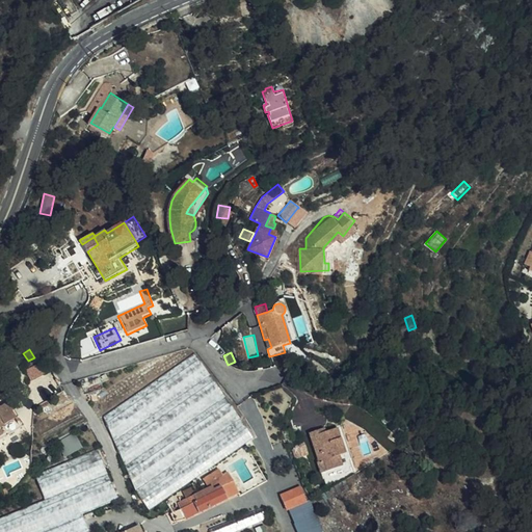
[(28,361),(23,353),(15,357),(20,366),(28,361)]
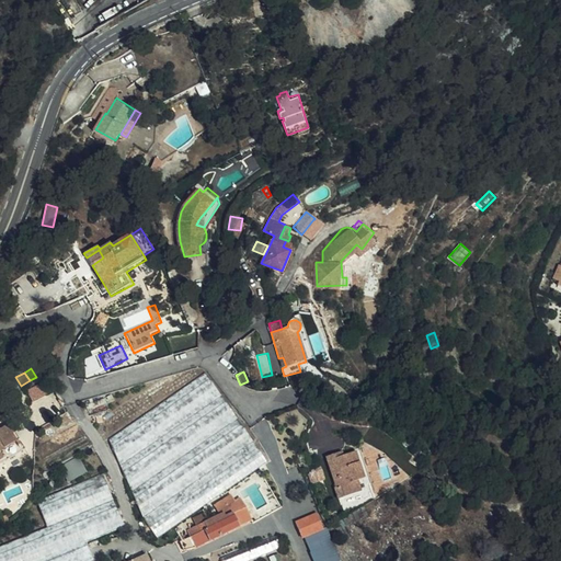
[(167,435),(221,397),(205,374),(110,441),(121,466),(167,435)]
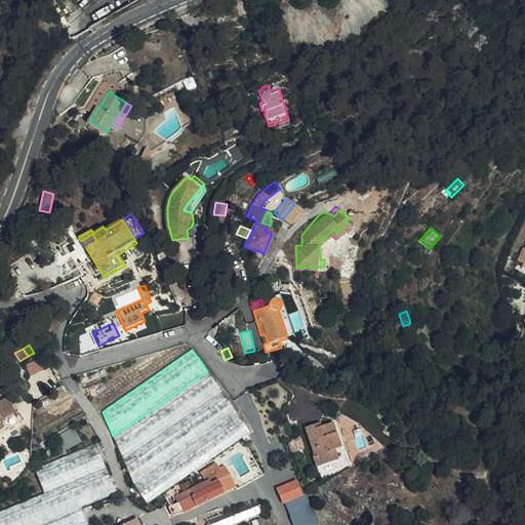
[(43,369),(39,359),(26,365),(31,375),(43,369)]
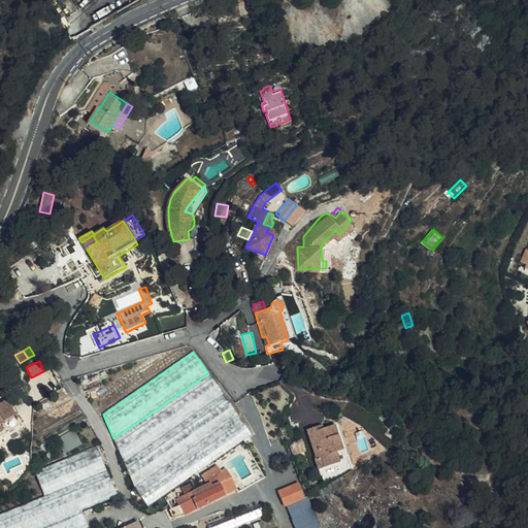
[(139,369),(99,397),(107,408),(147,381),(139,369)]
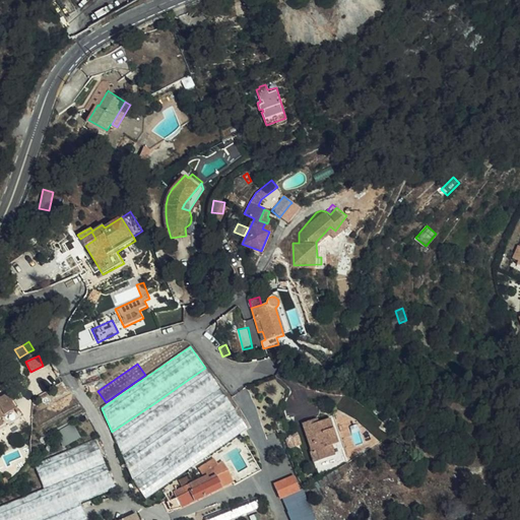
[(84,385),(90,387),(95,386),(98,385),(101,381),(101,375),(98,370),(95,367),(80,372),(80,377),(82,382),(84,385)]
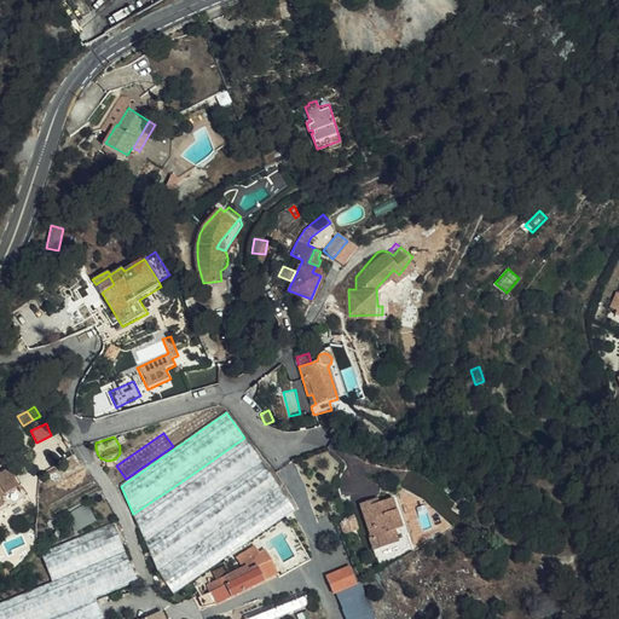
[(116,440),(120,446),(126,443),(123,437),(116,440)]
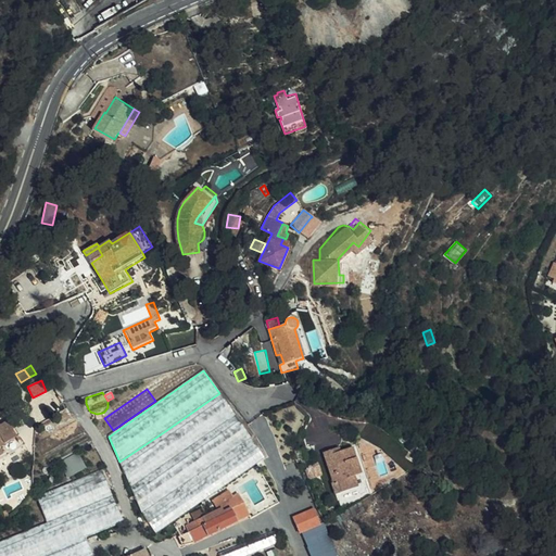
[(131,488),(236,415),(220,393),(219,393),(165,431),(119,462),(131,488)]
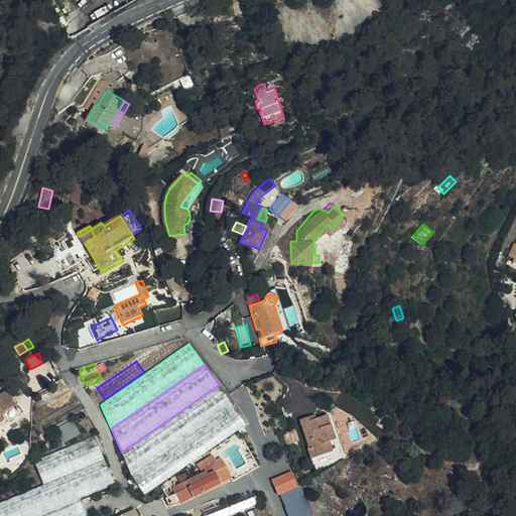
[(234,407),(219,385),(122,453),(132,477),(234,407)]
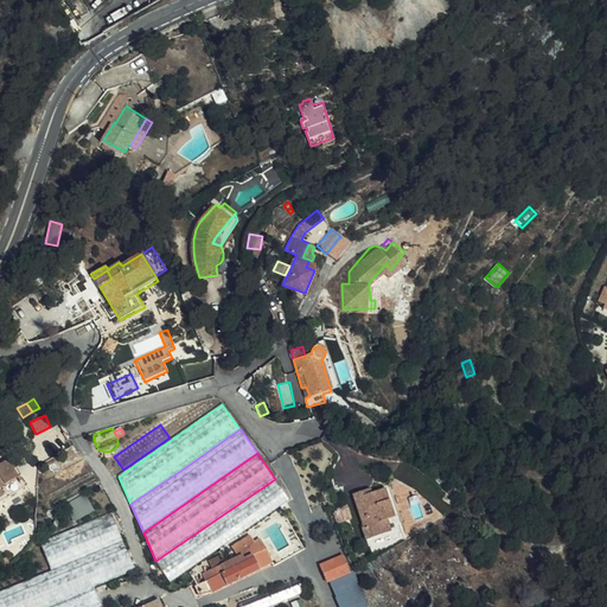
[(0,496),(4,494),(0,489),(0,487),(18,475),(13,468),(17,466),(11,457),(0,462),(0,496)]
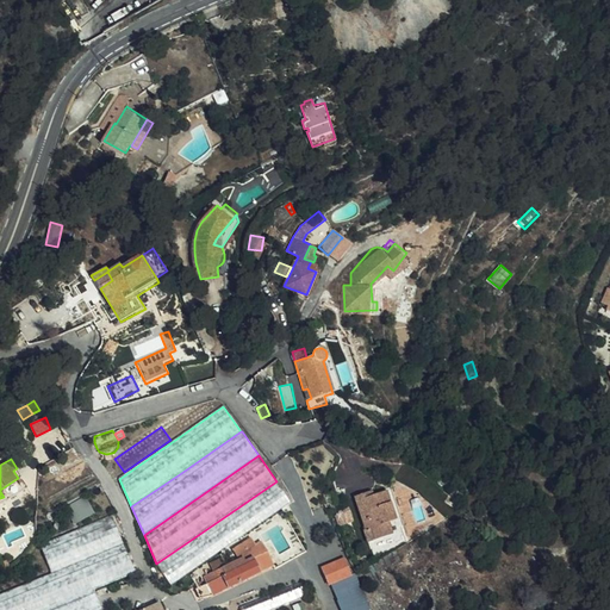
[(291,502),(277,481),(156,564),(172,585),(266,520),(291,502)]
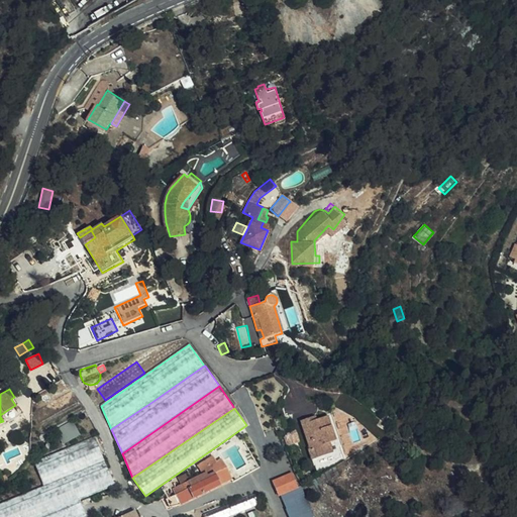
[(313,418),(311,415),(302,418),(311,446),(310,446),(313,457),(315,456),(318,467),(338,459),(331,440),(342,436),(333,411),(318,417),(313,418)]
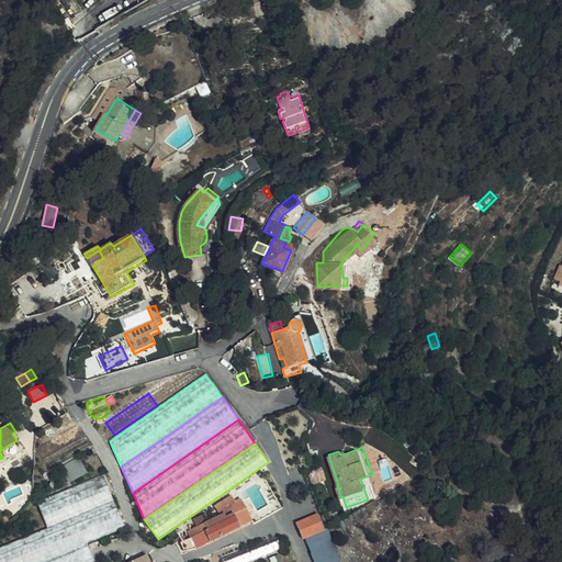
[(426,457),(415,451),(412,458),(423,463),(426,457)]
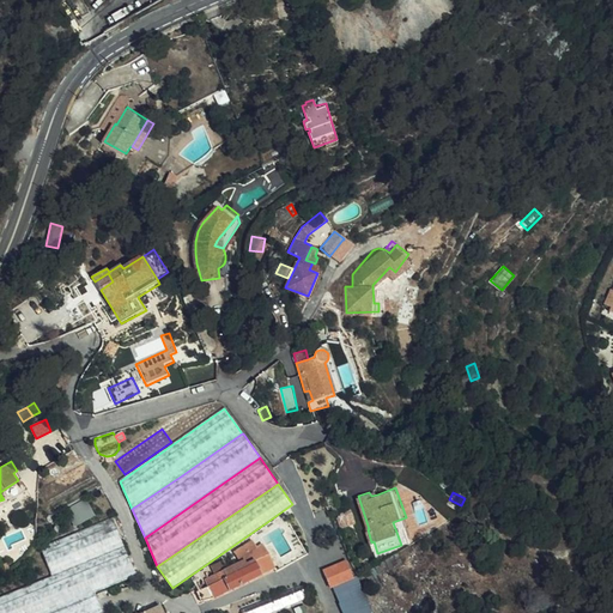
[(339,503),(335,493),(326,497),(329,507),(339,503)]
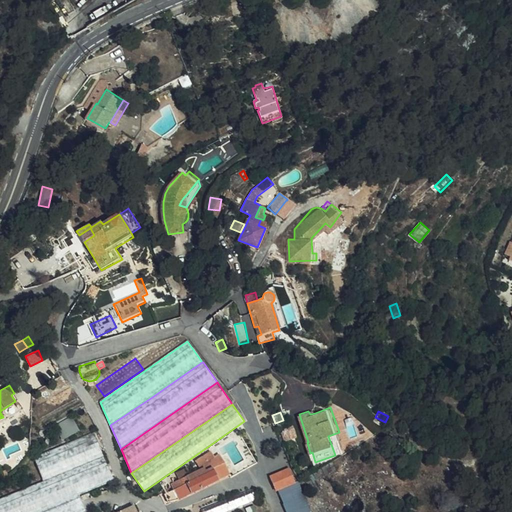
[(73,416),(58,423),(66,437),(80,430),(73,416)]
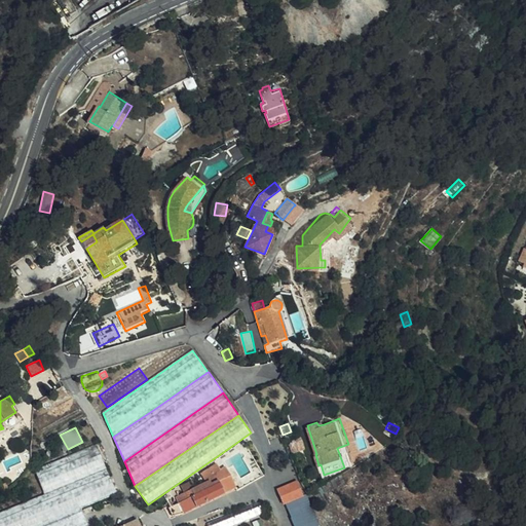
[(299,448),(296,438),(292,440),(293,442),(291,442),(293,450),(299,448)]
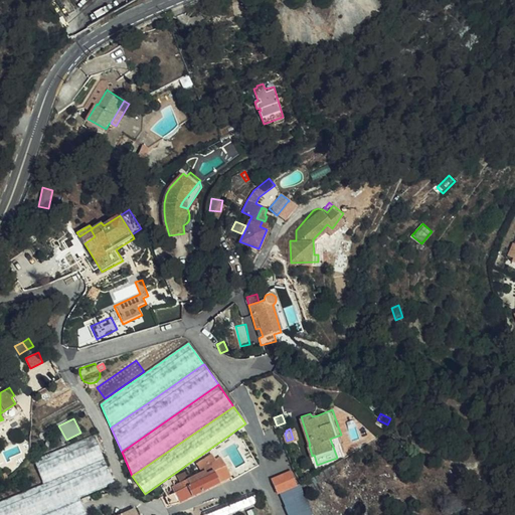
[(0,502),(0,514),(35,514),(79,497),(115,483),(96,436),(35,461),(44,484),(0,502)]
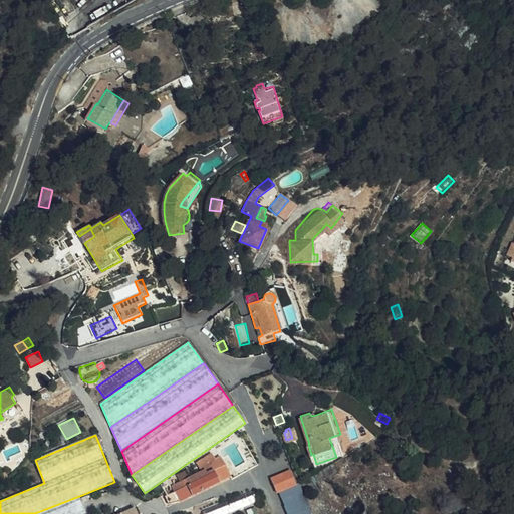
[(220,456),(206,470),(207,472),(224,463),(220,456)]
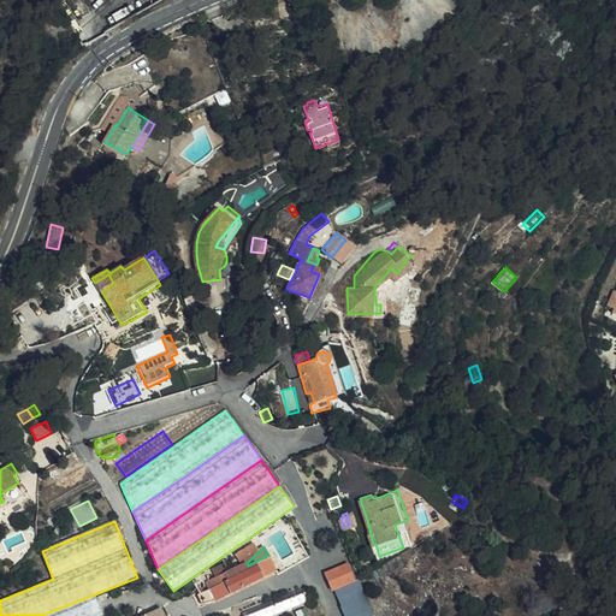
[(268,555),(248,566),(247,563),(227,573),(215,579),(207,582),(211,590),(217,599),(217,600),(278,569),(270,555),(268,555)]
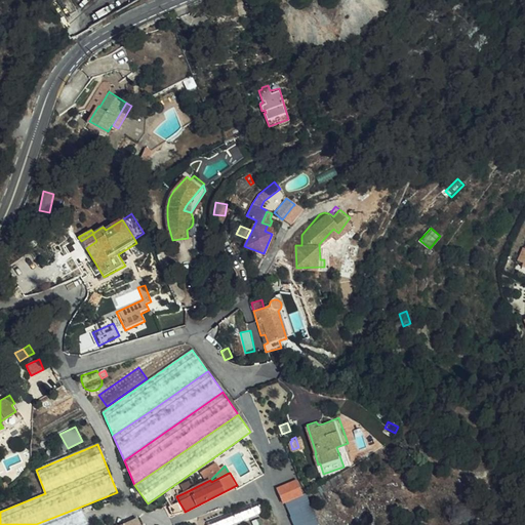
[(276,488),(283,501),(285,500),(301,493),(295,479),(276,488)]
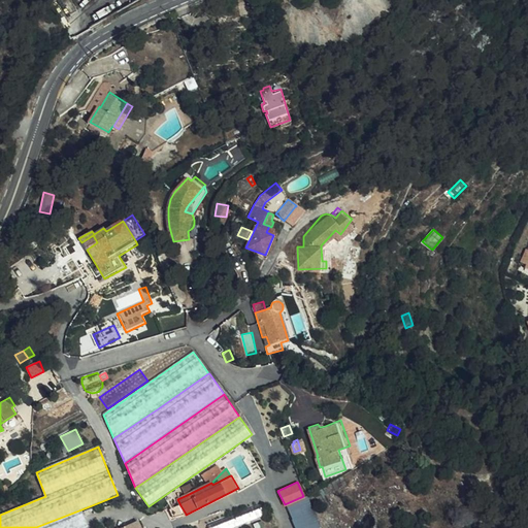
[(185,496),(195,491),(192,485),(182,489),(185,496)]
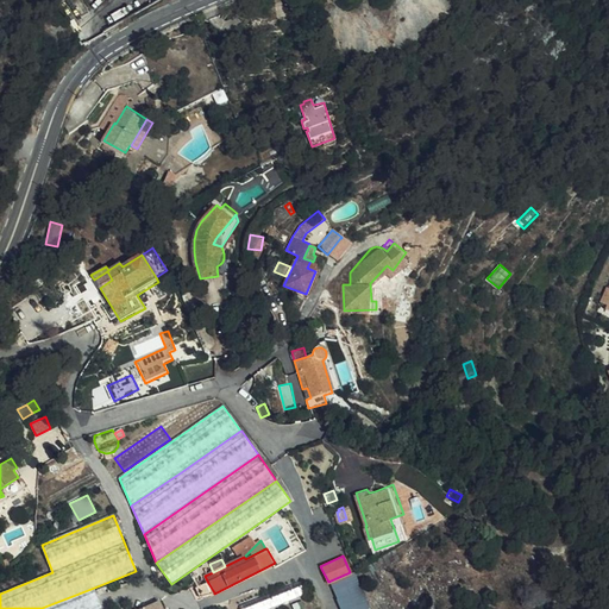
[(341,608),(368,608),(352,571),(350,572),(331,581),(341,608)]
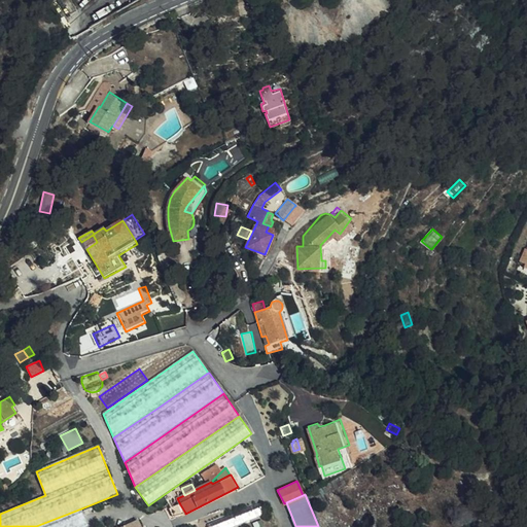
[(207,525),(207,526),(234,526),(264,515),(259,503),(207,525)]
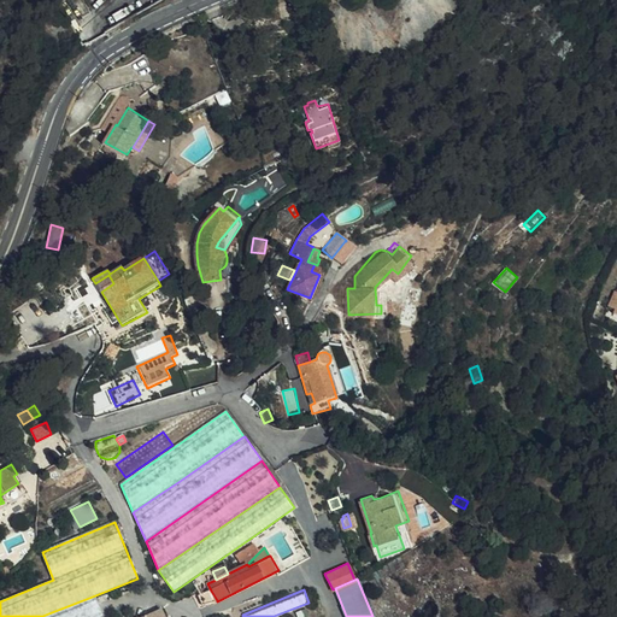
[(217,600),(211,591),(199,597),(204,605),(217,600)]
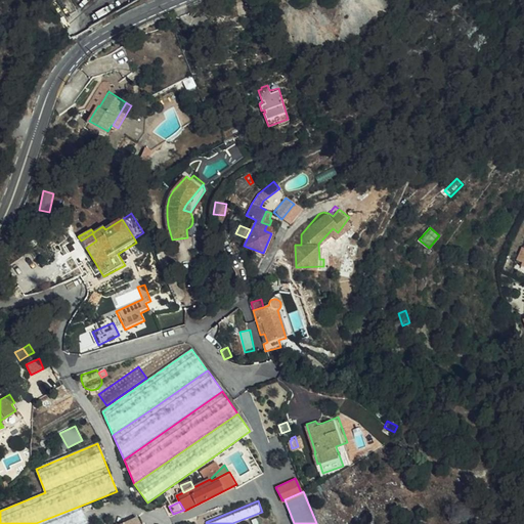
[(88,523),(81,506),(36,523),(88,523)]
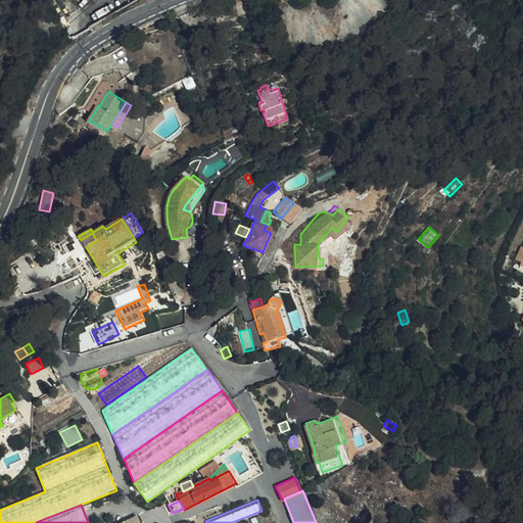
[(252,522),(259,522),(271,519),(268,510),(250,517),(252,522)]
